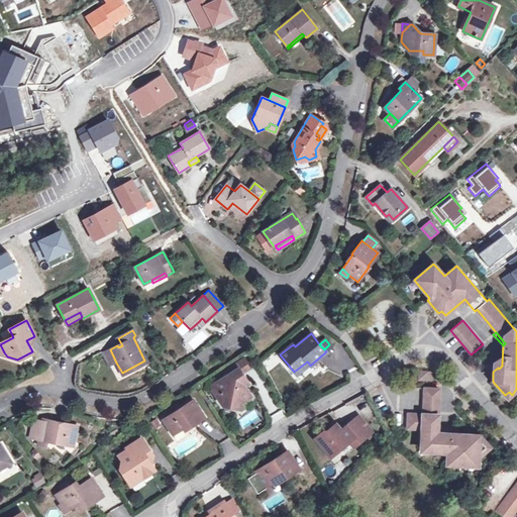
[(110,366),(116,363),(110,349),(104,353),(110,366)]
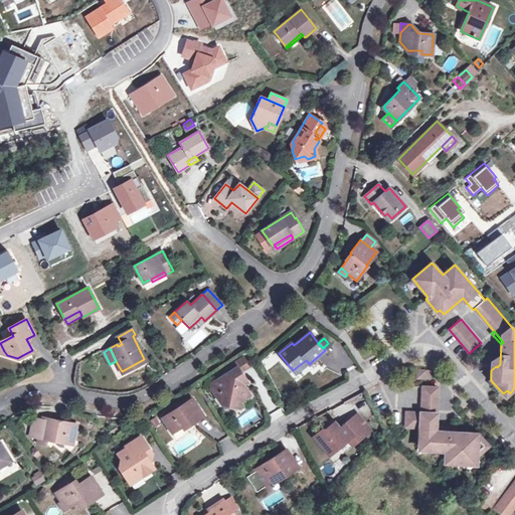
[(237,365),(240,370),(250,363),(244,354),(226,366),(229,370),(237,365)]
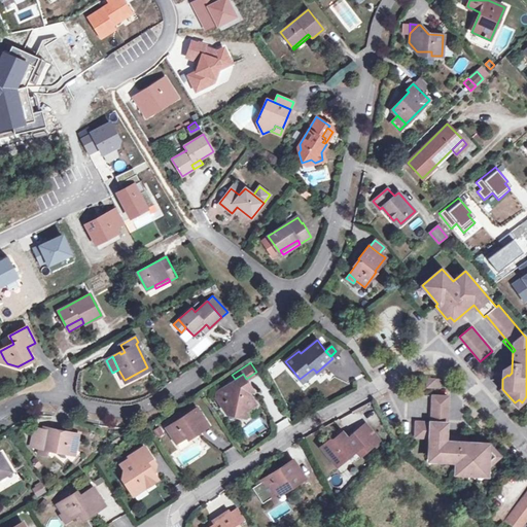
[(303,383),(316,372),(313,369),(300,379),(303,383)]
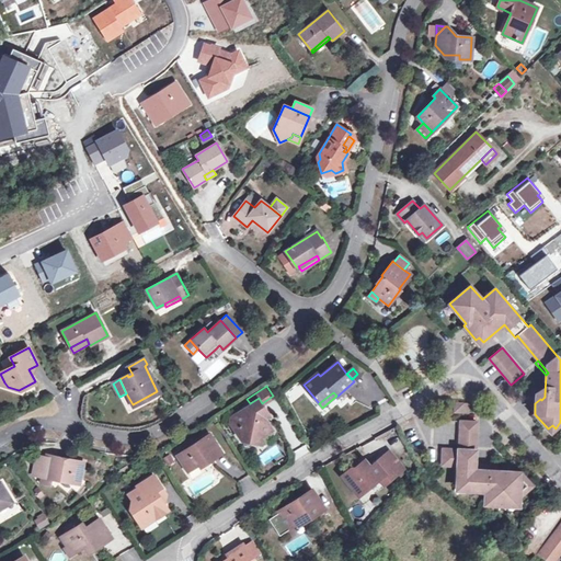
[(536,395),(535,403),(540,399),(541,400),(545,397),(545,395),(536,395)]
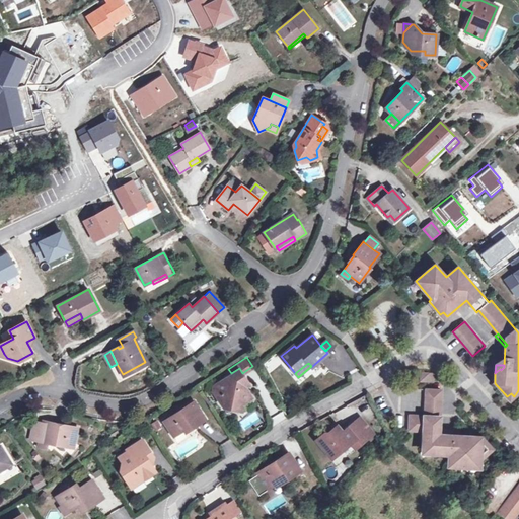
[(242,373),(239,368),(231,373),(213,384),(215,388),(219,393),(216,395),(223,406),(237,410),(239,400),(244,401),(252,396),(245,385),(249,382),(242,373)]
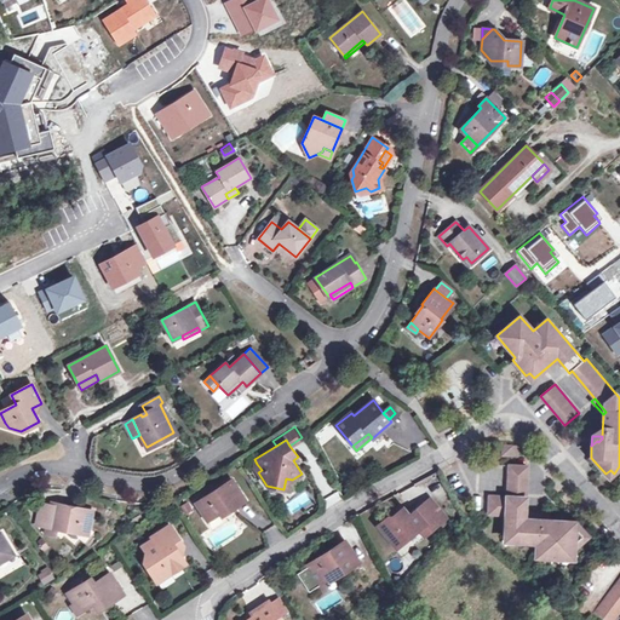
[(517,446),(501,446),(501,455),(517,457),(517,446)]
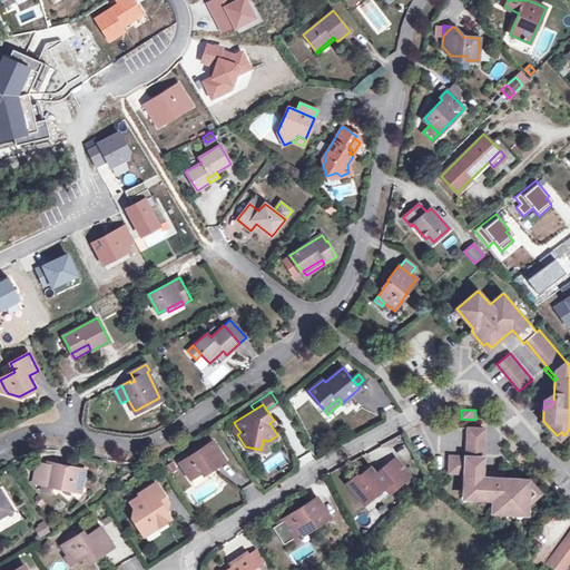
[(484,429),(468,428),(467,453),(483,454),(484,429)]
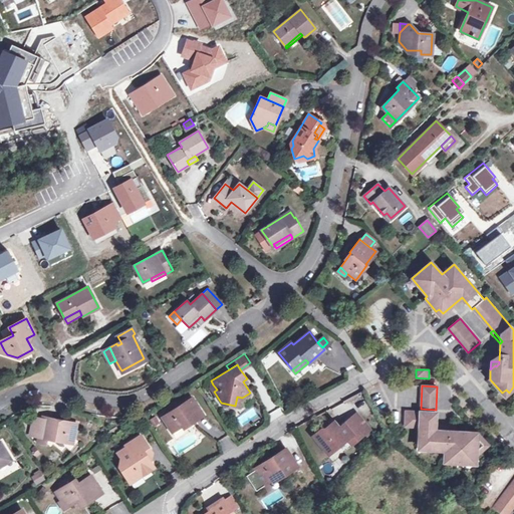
[(191,397),(162,416),(171,431),(187,420),(190,424),(203,415),(191,397)]
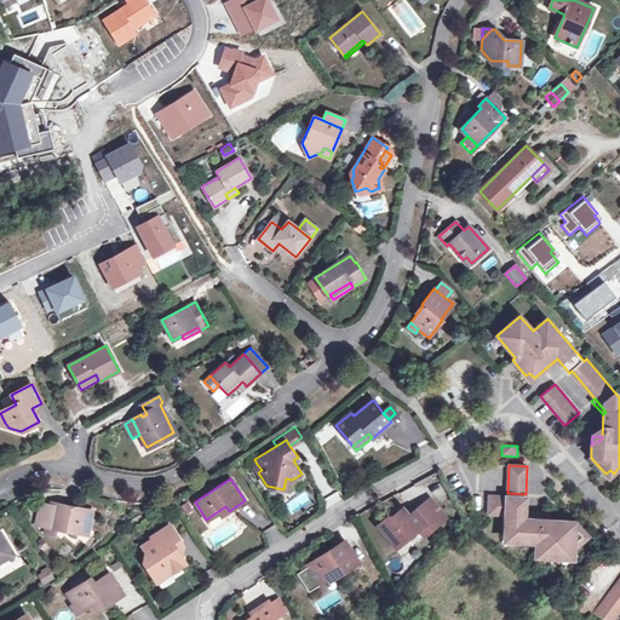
[(507,498),(489,497),(489,515),(510,516),(510,533),(516,540),(516,543),(538,544),(538,555),(541,558),(560,560),(561,556),(567,557),(573,551),(583,541),(584,533),(574,522),(549,521),(549,514),(545,514),(545,515),(545,516),(543,516),(543,521),(524,521),(524,515),(526,499),(507,498)]
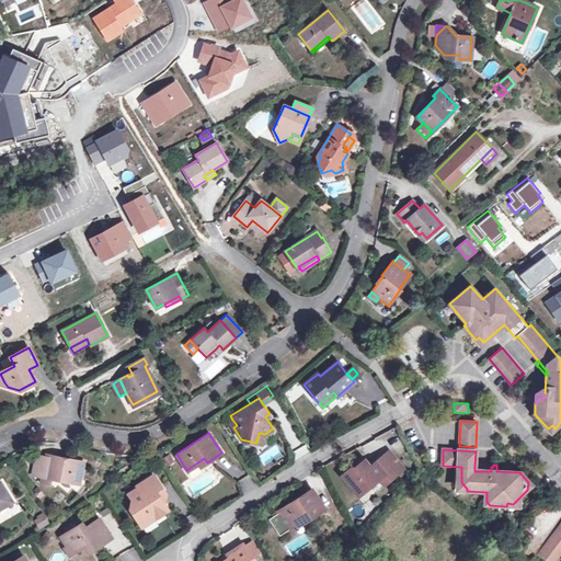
[(388,450),(381,456),(396,473),(402,469),(388,450)]
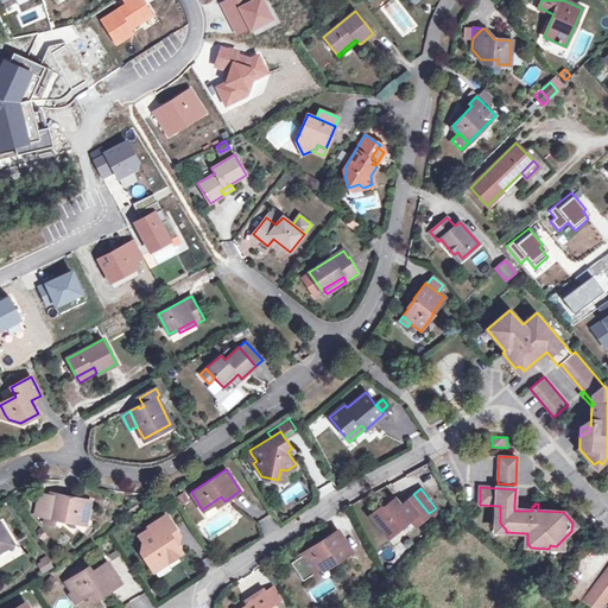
[(369,514),(387,537),(410,518),(415,513),(420,520),(429,513),(413,494),(399,505),(393,499),(380,510),(379,507),(369,514)]
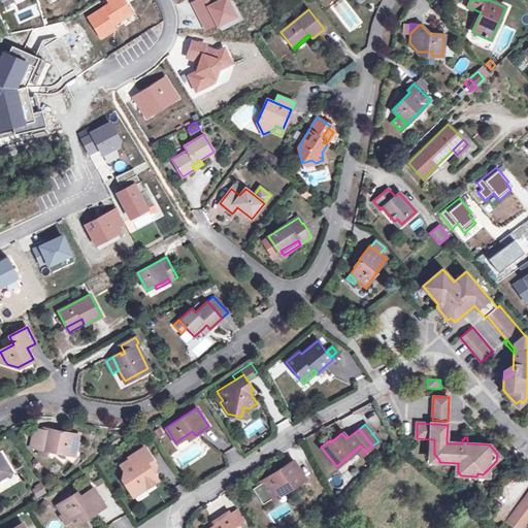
[(74,456),(78,435),(67,433),(67,434),(43,430),(43,431),(34,430),(32,444),(40,446),(39,450),(39,455),(46,457),(48,451),(74,456)]
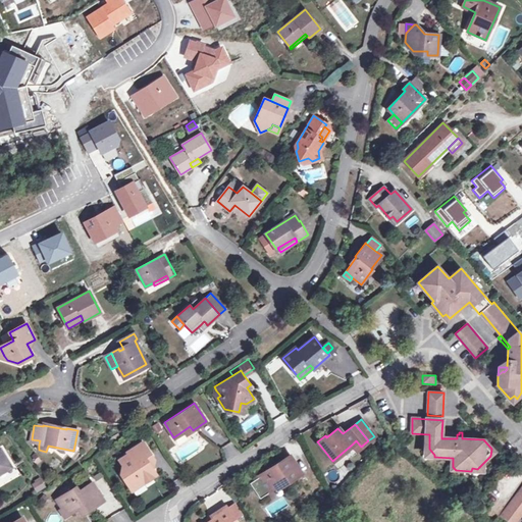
[(151,454),(142,440),(126,451),(127,453),(118,459),(125,469),(120,473),(128,485),(134,482),(140,484),(156,473),(149,462),(151,454)]
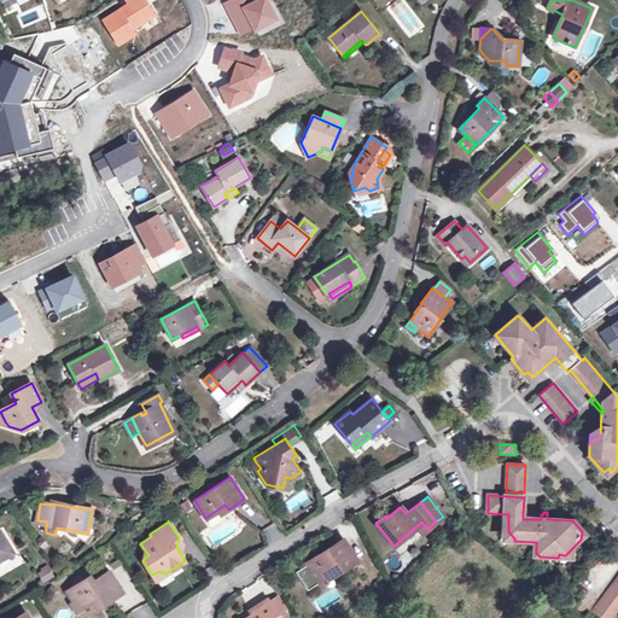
[(427,529),(421,522),(417,526),(421,534),(427,529)]
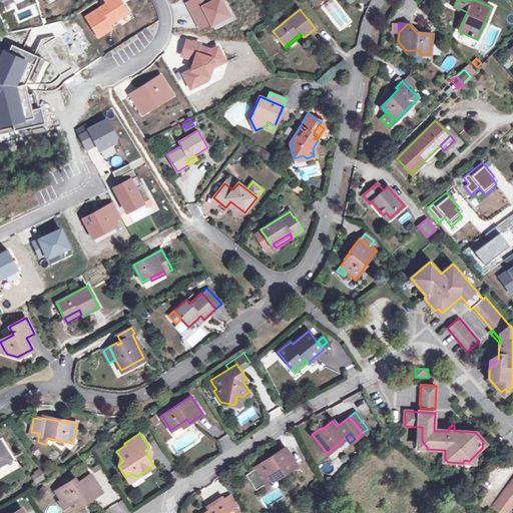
[(0,463),(2,462),(10,458),(0,442),(0,463)]
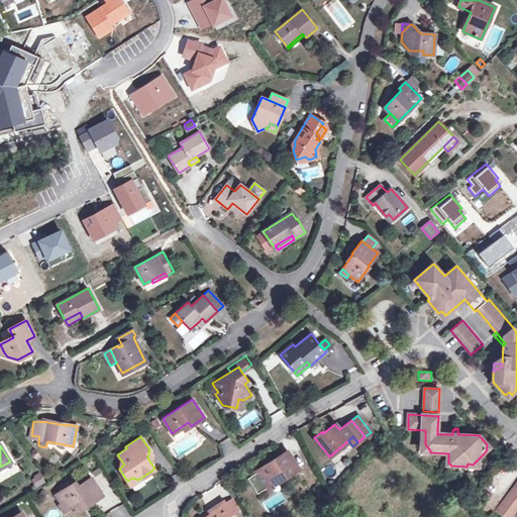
[(287,449),(254,471),(266,487),(283,475),(286,479),(301,469),(287,449)]
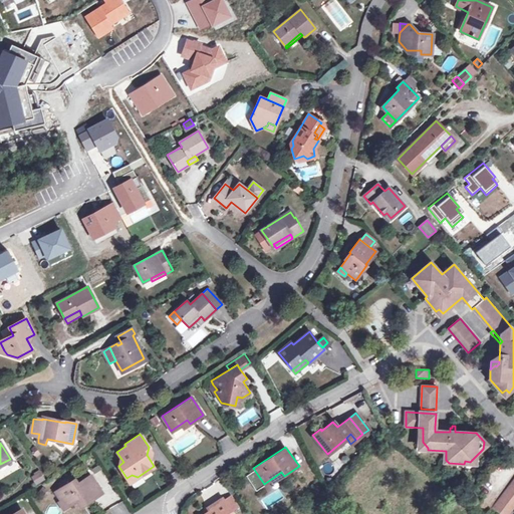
[(39,470),(30,476),(36,485),(45,479),(39,470)]
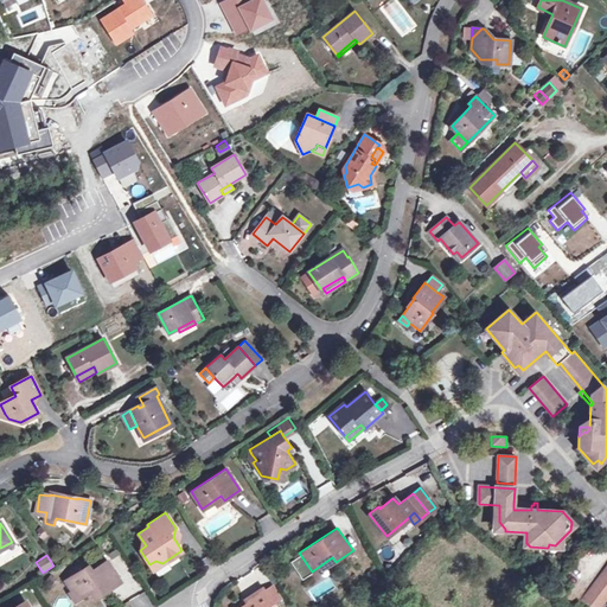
[(88,564),(65,579),(72,590),(76,588),(81,596),(90,590),(96,586),(101,593),(120,581),(107,560),(90,569),(88,564)]
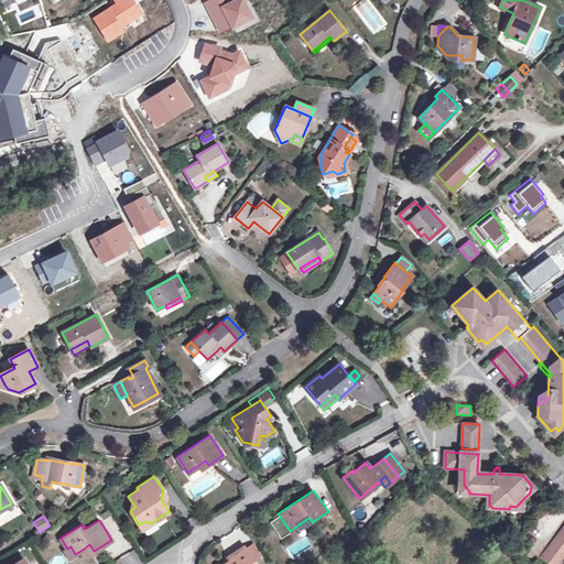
[(563,525),(541,555),(552,563),(554,563),(563,552),(563,525)]
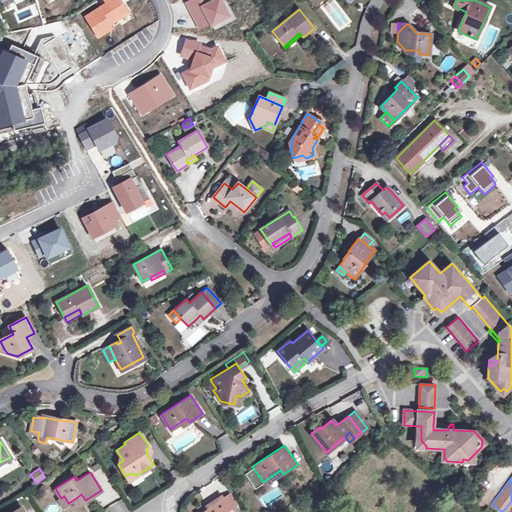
[(80,504),(85,500),(81,494),(76,498),(80,504)]
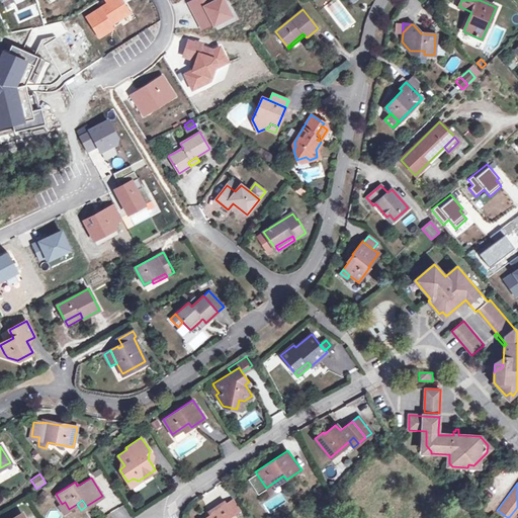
[(233,514),(224,501),(212,508),(214,512),(211,514),(204,517),(234,517),(232,515),(233,514)]
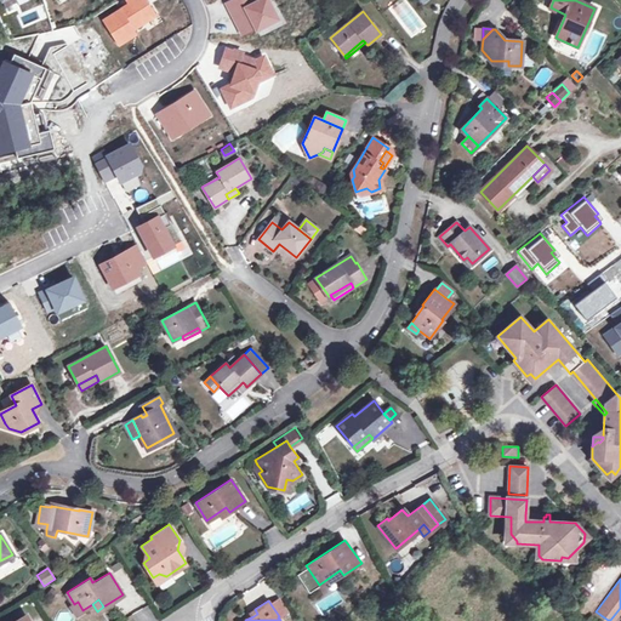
[(77,614),(83,610),(78,602),(74,604),(70,605),(77,614)]
